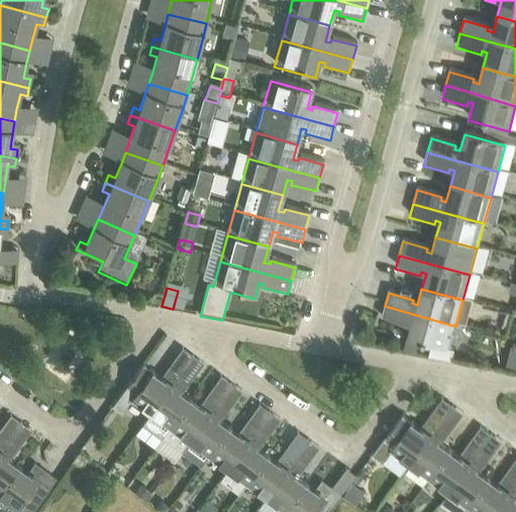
[(431,347),(428,360),(450,365),(453,352),(448,351),(455,326),(385,306),(381,320),(405,327),(406,323),(412,324),(407,341),(431,347)]
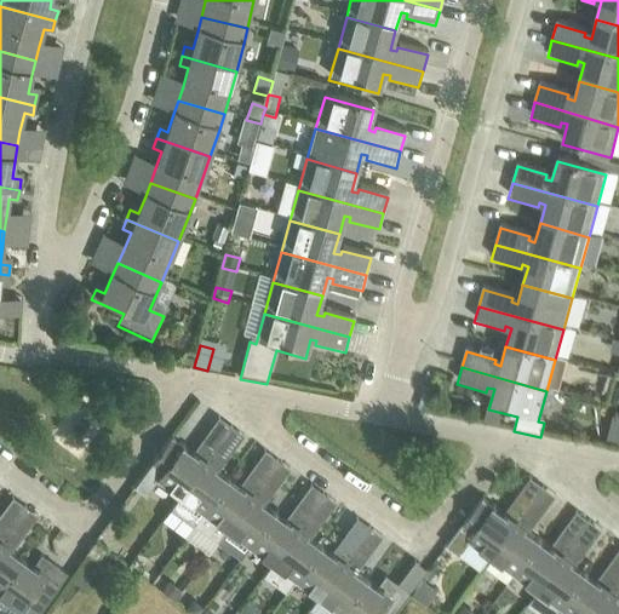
[(156,485),(179,501),(216,451),(205,442),(194,458),(170,441),(133,492),(144,500),(156,485)]
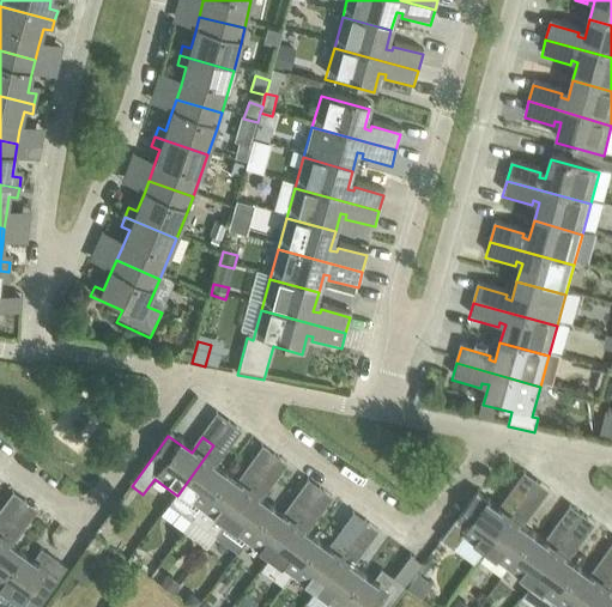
[(191,524),(200,513),(225,478),(213,468),(224,453),(213,445),(177,496),(168,508),(191,524)]
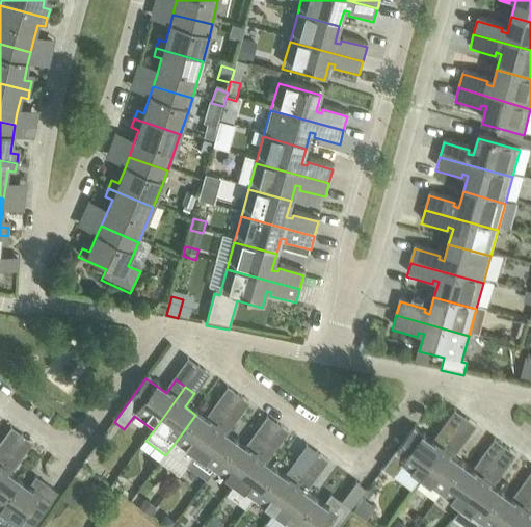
[(195,415),(174,445),(165,455),(185,470),(193,459),(224,416),(215,409),(206,422),(195,415)]
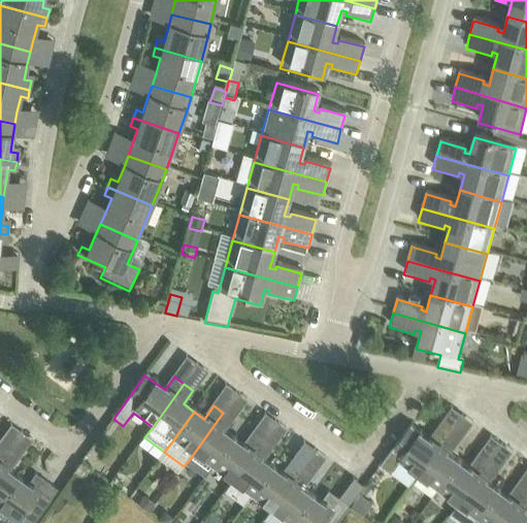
[(232,419),(223,413),(192,456),(211,470),(233,440),(223,432),(232,419)]
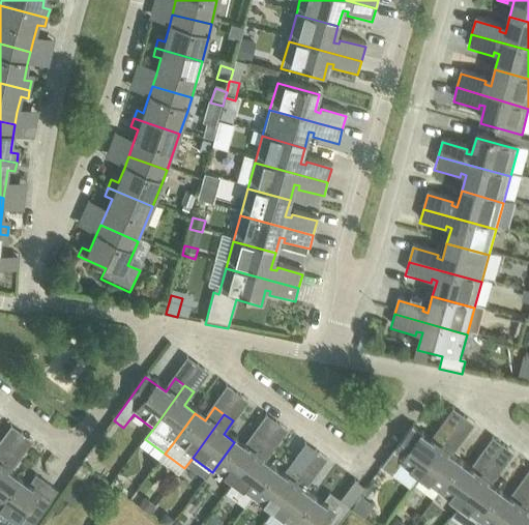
[(400,465),(419,480),(451,437),(442,430),(432,443),(412,429),(381,471),(390,477),(400,465)]
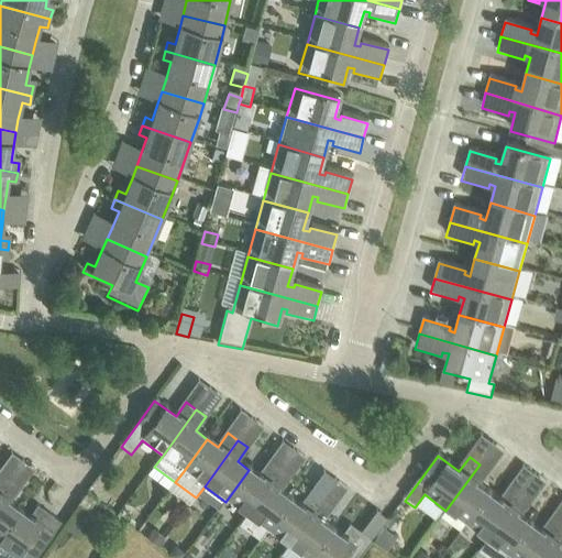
[(260,478),(249,470),(226,502),(246,517),(279,471),(270,463),(260,478)]
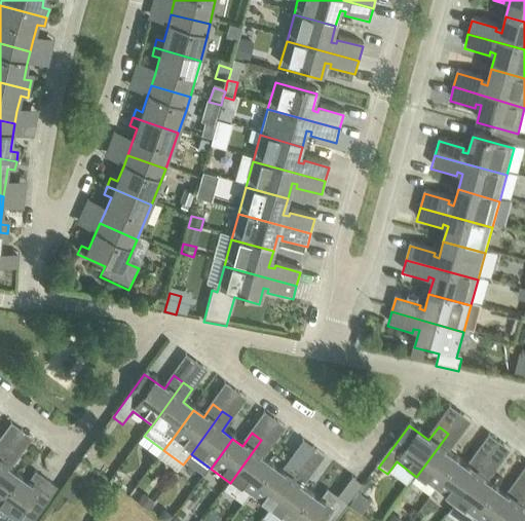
[(457,440),(448,434),(416,477),(436,491),(457,461),(448,453),(457,440)]
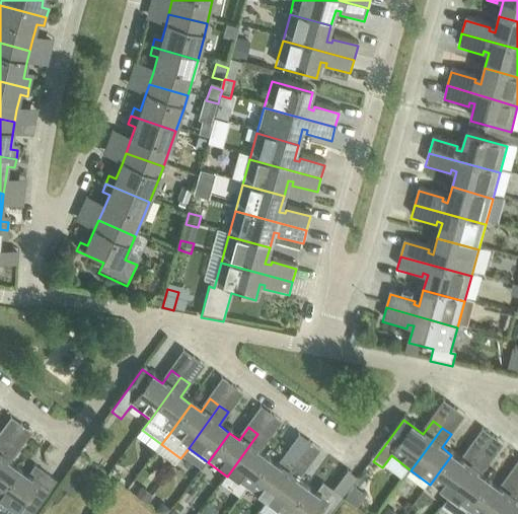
[(239,500),(246,491),(268,460),(257,453),(267,440),(257,434),(227,476),(219,486),(239,500)]
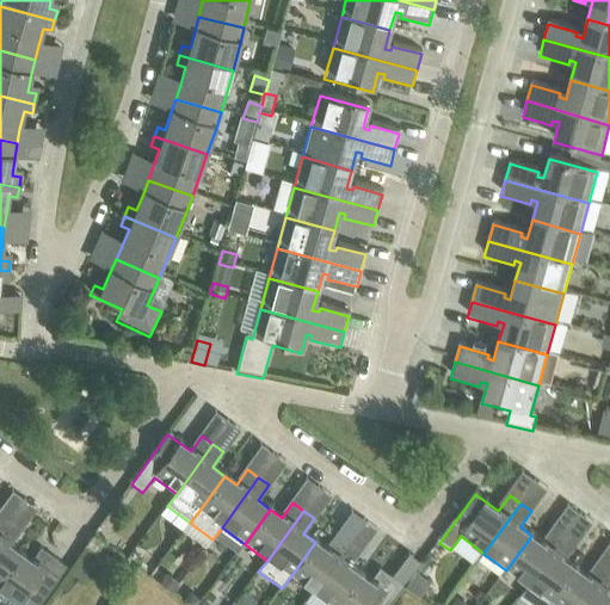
[(0,536),(10,523),(0,517),(0,536)]
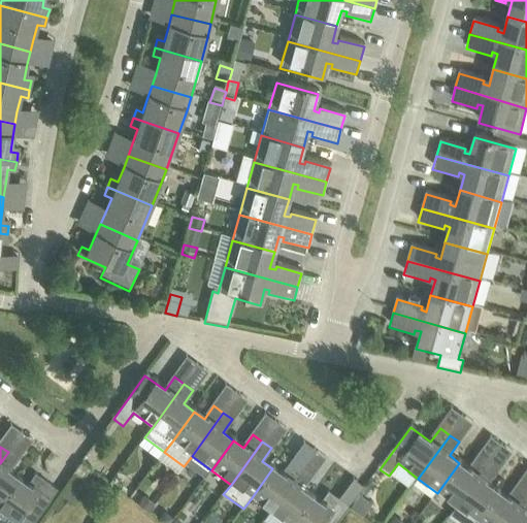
[(0,504),(19,480),(8,472),(18,459),(8,452),(0,463),(0,504)]
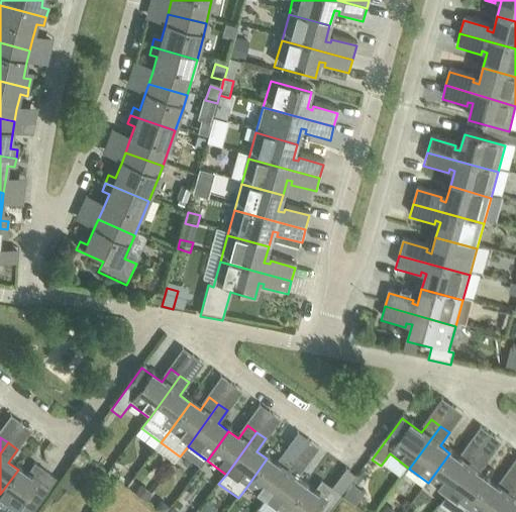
[(459,461),(449,453),(428,483),(447,497),(479,454),(470,447),(459,461)]
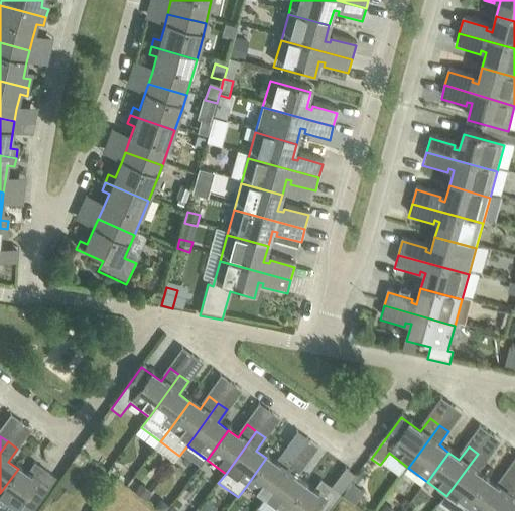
[(276,466),(266,458),(245,488),(264,502),(294,459),(285,453),(276,466)]
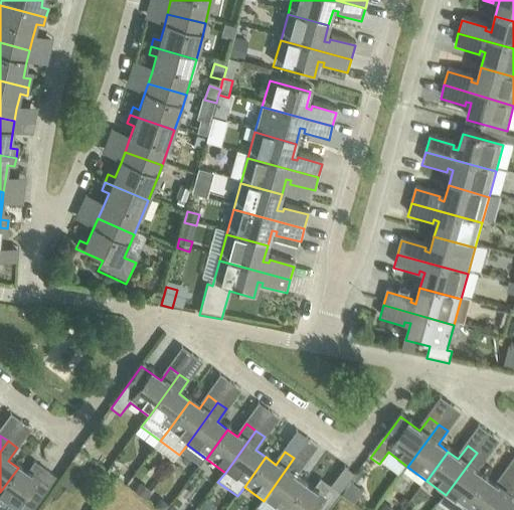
[(487,479),(481,476),(477,472),(486,459),(477,453),(446,495),(465,509),(481,487),(487,479)]
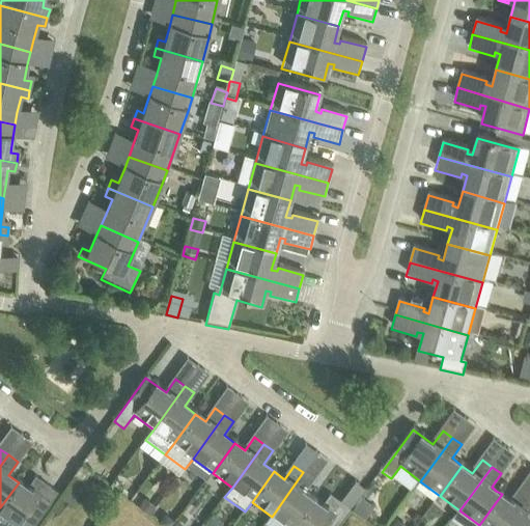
[(89,476),(80,469),(73,478),(82,485),(89,476)]
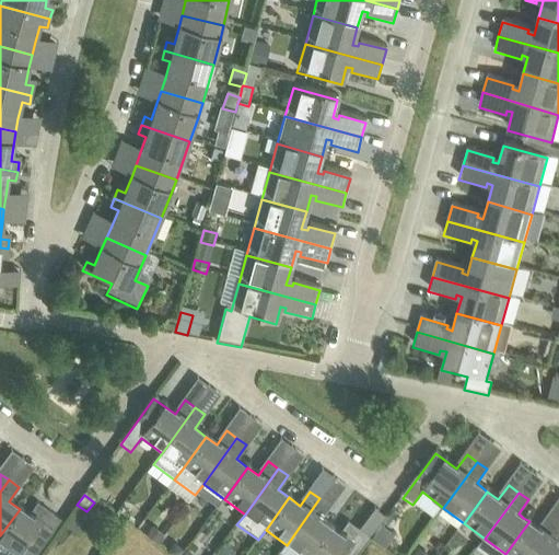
[(330,506),(319,498),(287,545),(300,554),(312,554),(330,528),(319,520),(330,506)]
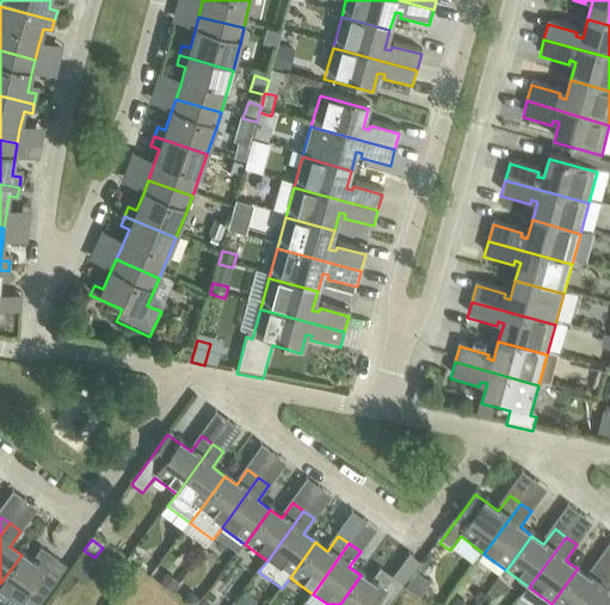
[(34,563),(22,555),(0,584),(0,604),(41,604),(66,570),(51,560),(48,565),(38,557),(34,563)]
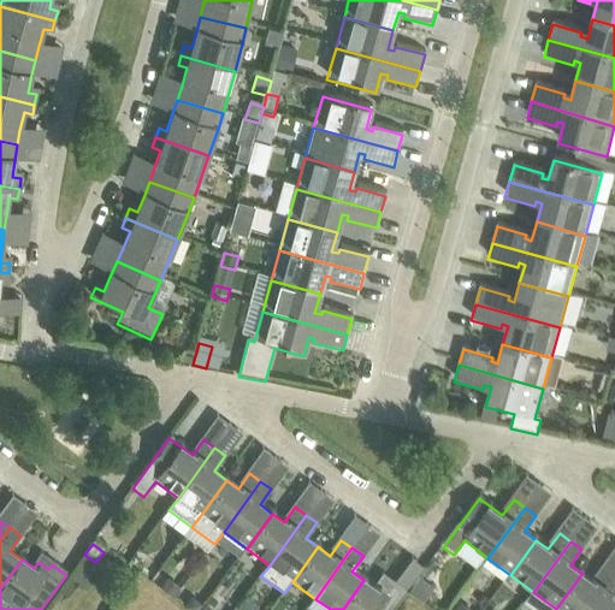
[(575,582),(556,609),(590,609),(614,575),(614,573),(605,567),(595,582),(583,573),(575,582)]
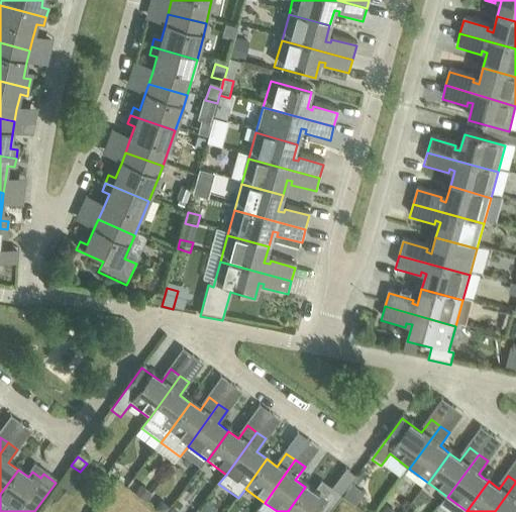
[(515,511),(515,483),(495,511),(515,511)]
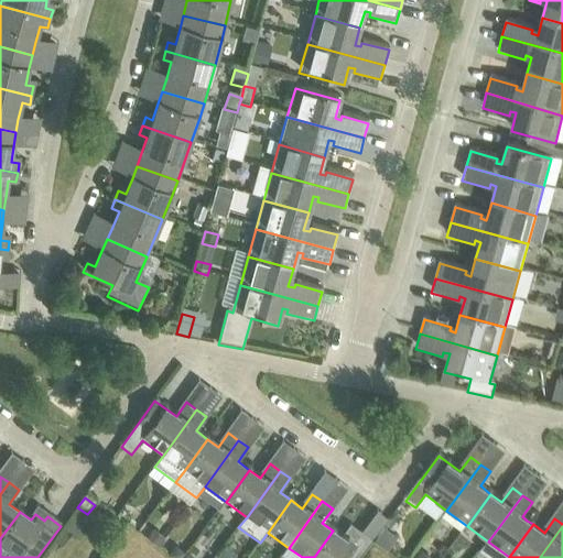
[(383,529),(372,545),(387,555),(397,539),(383,529)]
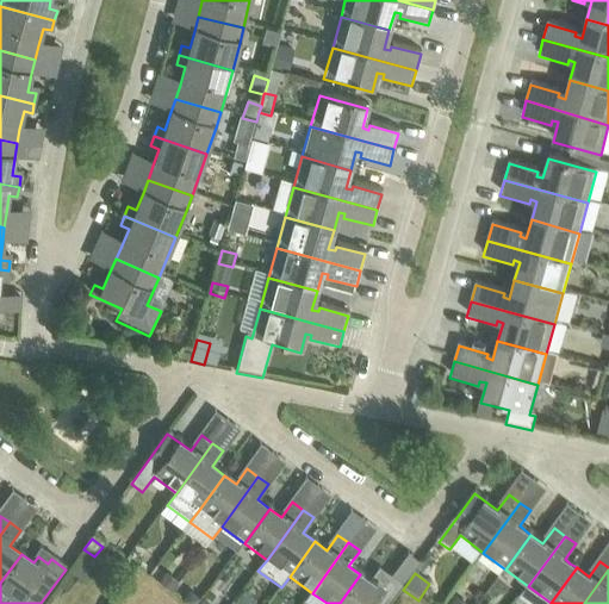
[(391,603),(403,589),(390,580),(386,585),(377,578),(372,584),(360,574),(340,603),(391,603)]
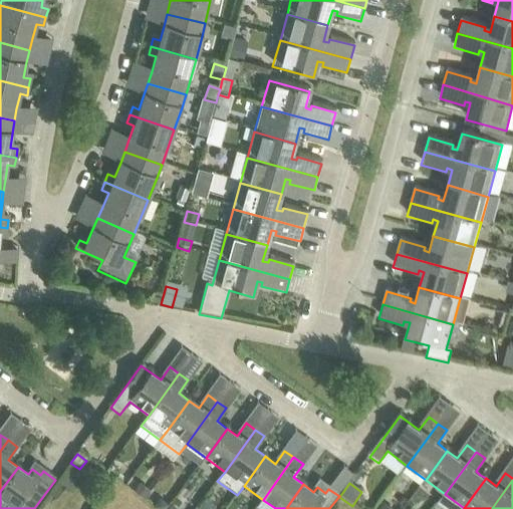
[(139,488),(134,495),(143,502),(149,495),(139,488)]
